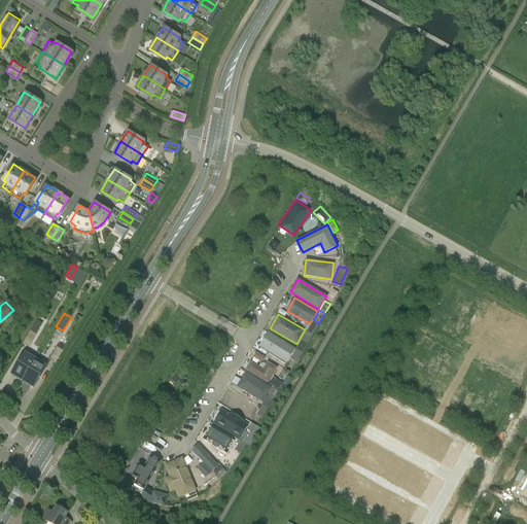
[(42,321),(37,318),(24,340),(30,344),(36,333),(35,333),(42,321)]
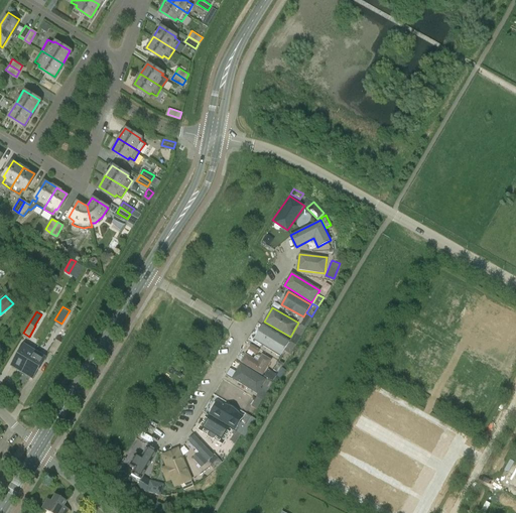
[(300,335),(306,326),(300,323),(295,332),(300,335)]
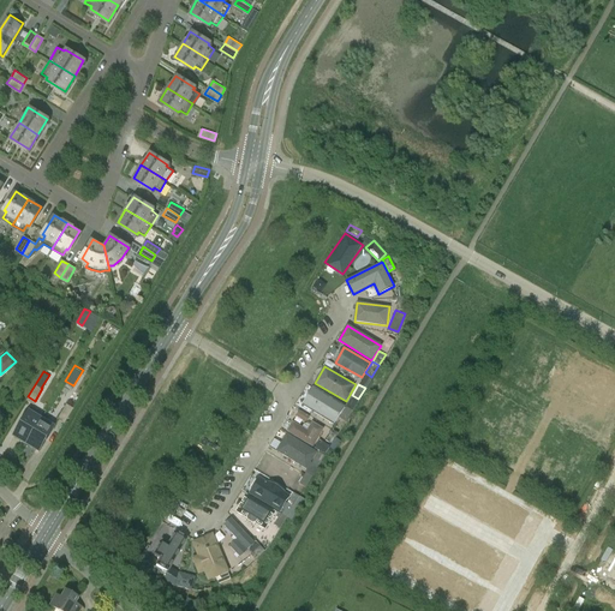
[(300,406),(326,423),(332,426),(339,415),(308,395),(300,406)]
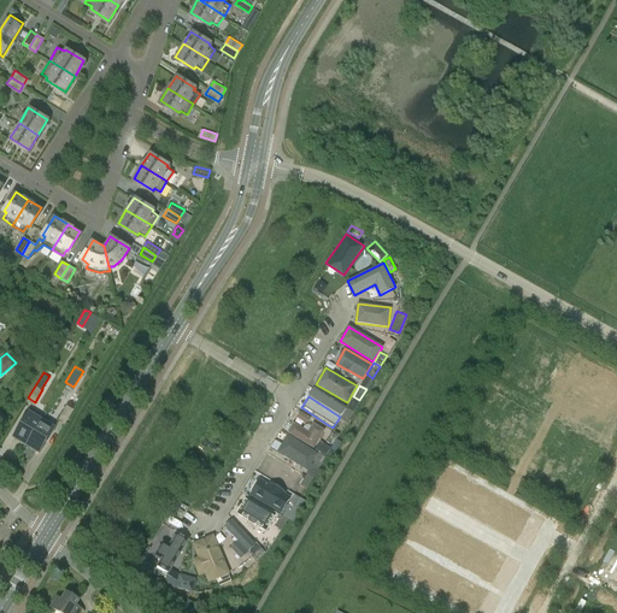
[(65,420),(74,408),(66,404),(59,417),(65,420)]
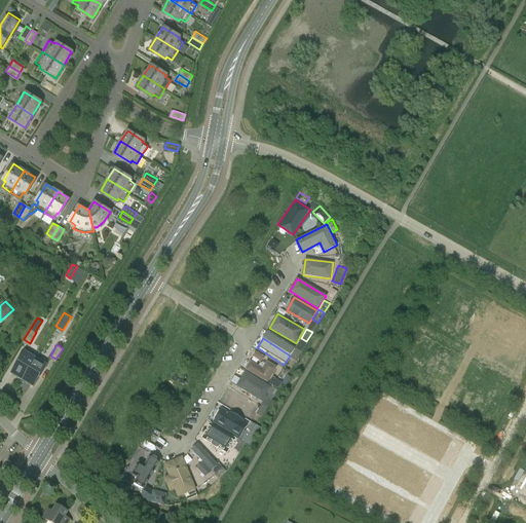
[(295,359),(301,349),(296,346),(290,356),(295,359)]
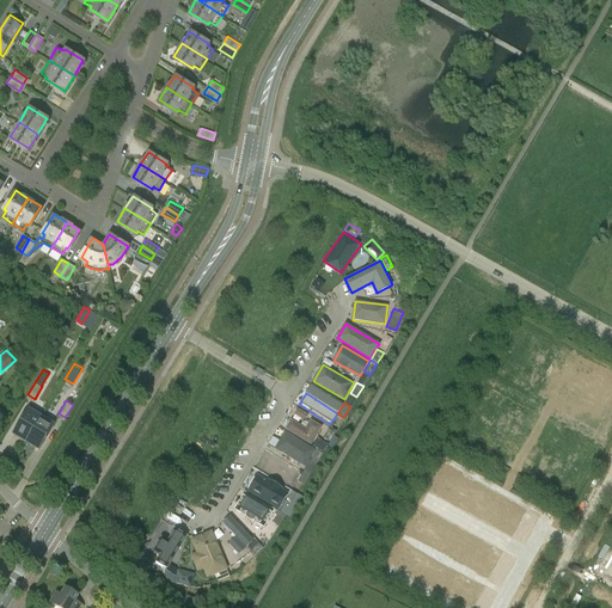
[(297,406),(294,412),(304,418),(307,412),(297,406)]
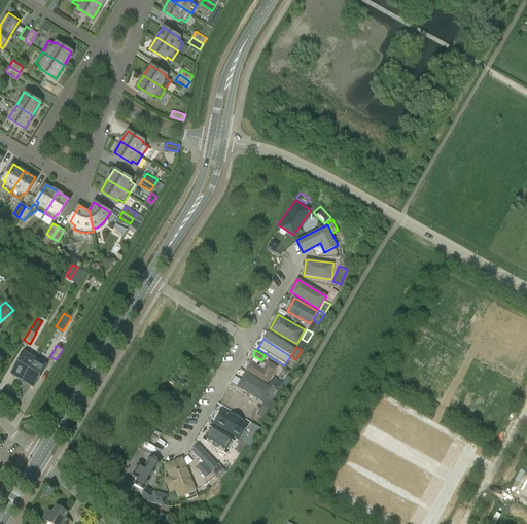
[(18,377),(23,379),(35,358),(24,352),(12,372),(19,376),(18,377)]
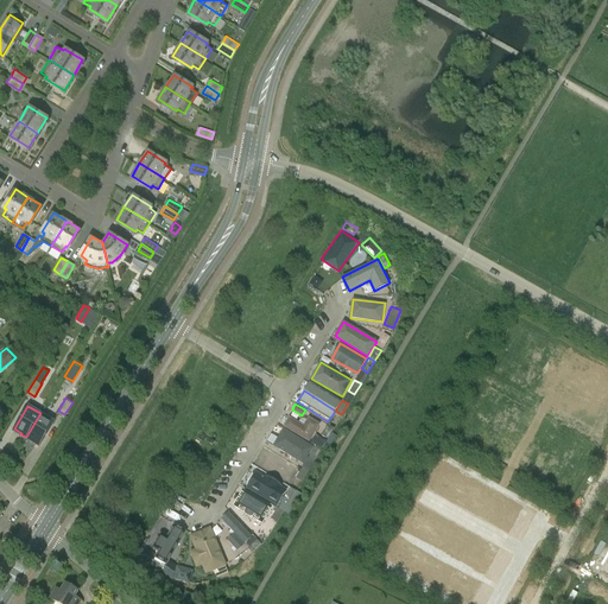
[(290,412),(283,424),(309,438),(316,426),(290,412)]
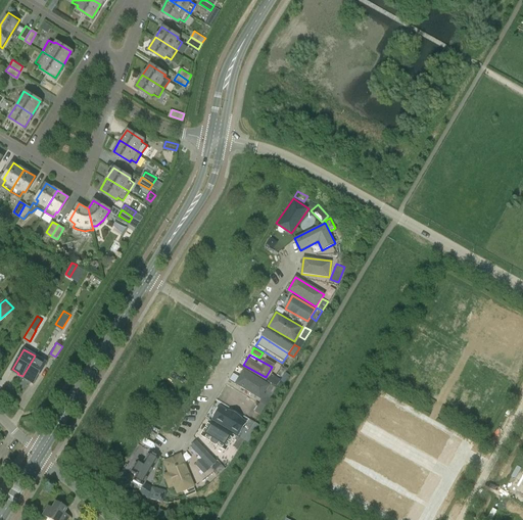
[(27,378),(34,381),(45,363),(35,356),(22,376),(27,379),(27,378)]
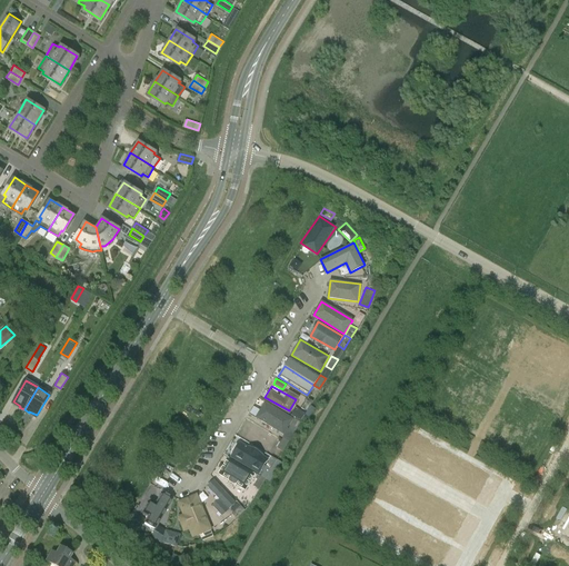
[(307,409),(313,399),(308,396),(301,406),(307,409)]
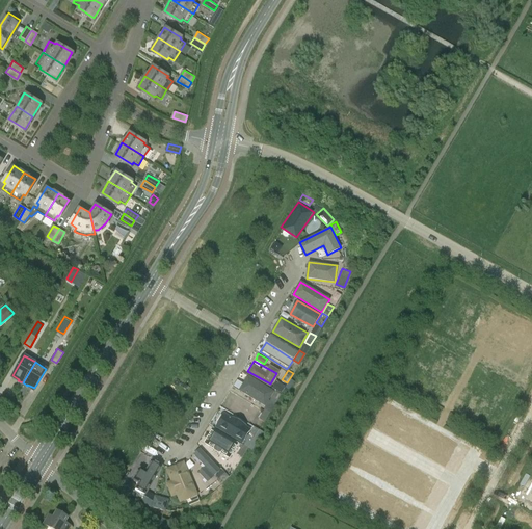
[(239,390),(264,405),(273,390),(248,375),(239,390)]
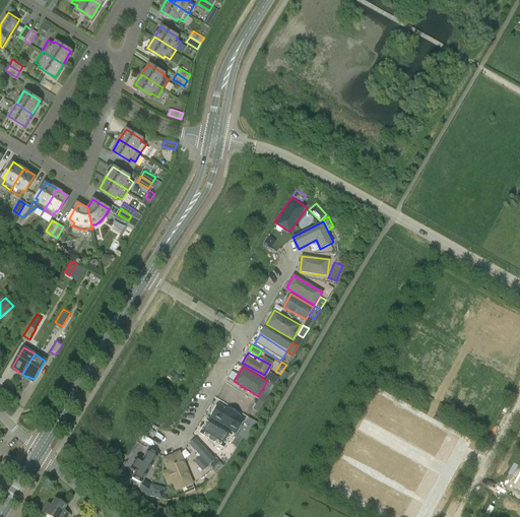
[(278,376),(269,370),(266,376),(274,382),(278,376)]
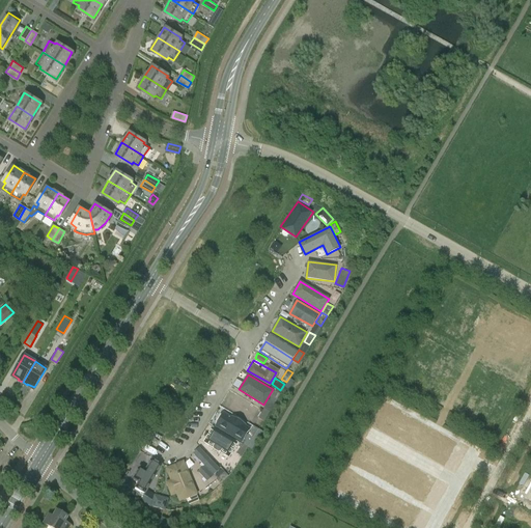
[(274,401),(280,391),(275,388),(269,398),(274,401)]
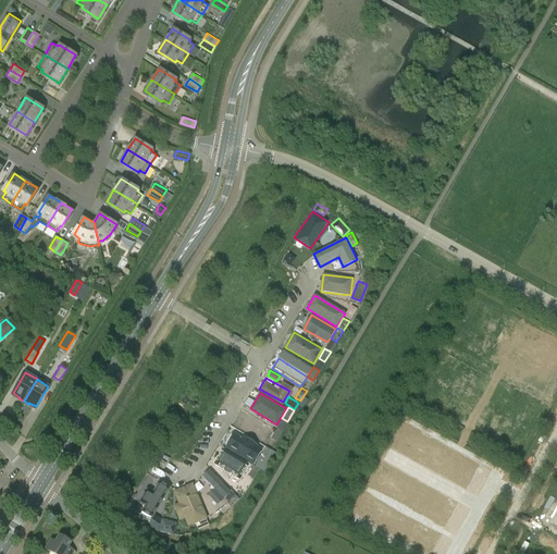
[(240,428),(263,441),(271,428),(247,415),(240,428)]
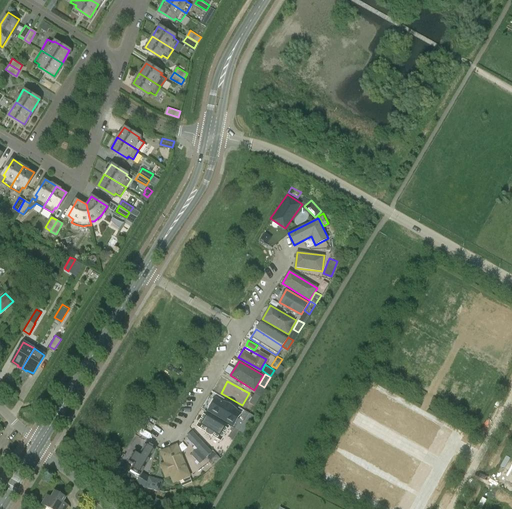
[(203,407),(232,424),(241,409),(212,391),(203,407)]
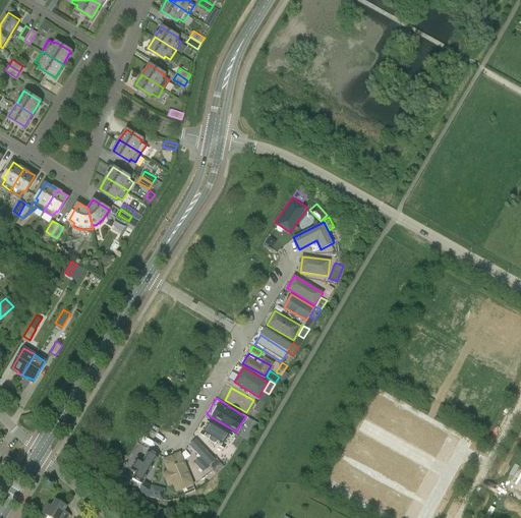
[(258,411),(265,402),(259,398),(253,408),(258,411)]
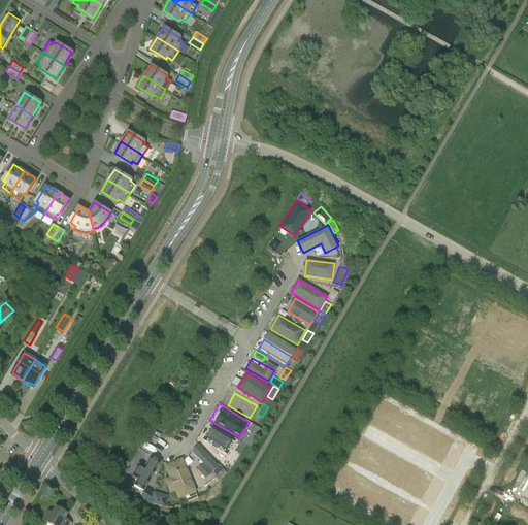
[(252,434),(257,425),(257,424),(252,421),(246,431),(252,434)]
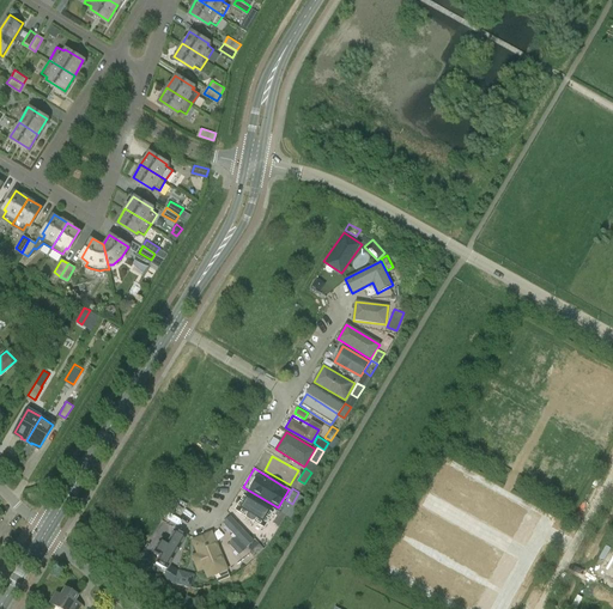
[(499,497),(487,489),(478,506),(490,513),(499,497)]
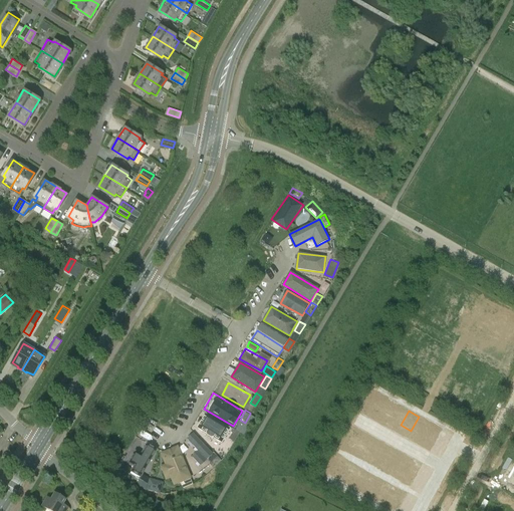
[(205,419),(194,429),(215,450),(225,440),(205,419)]
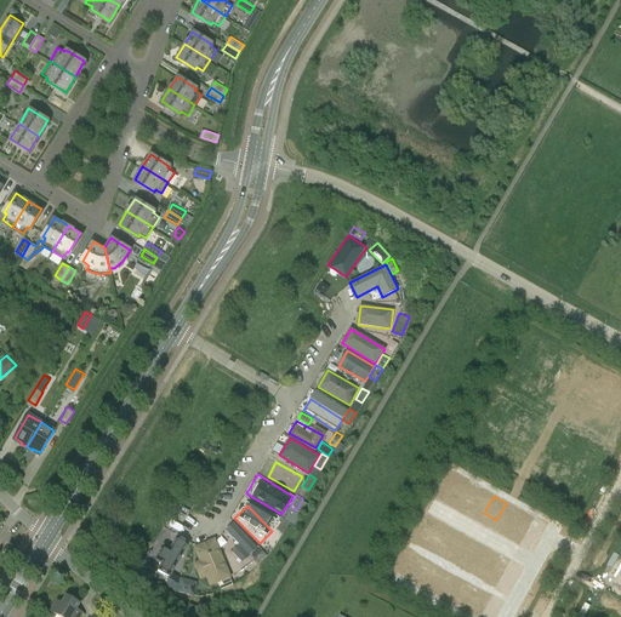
[(283,531),(290,520),(284,516),(277,527),(283,531)]
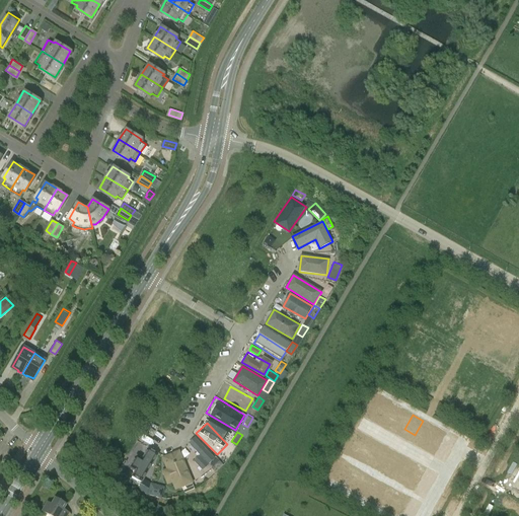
[(196,439),(187,446),(203,467),(213,459),(196,439)]
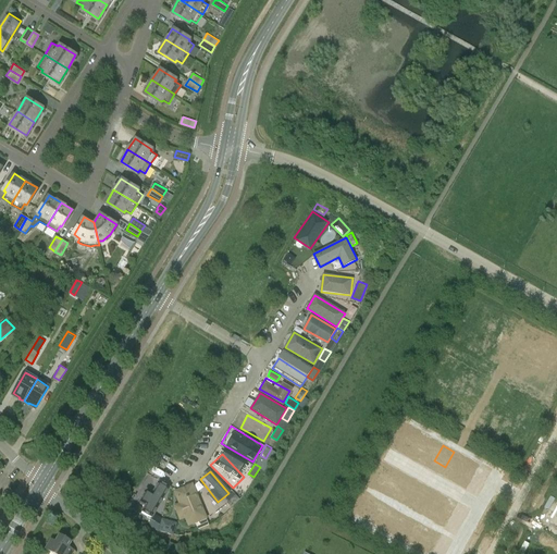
[(397,479),(391,492),(401,497),(409,485),(397,479)]
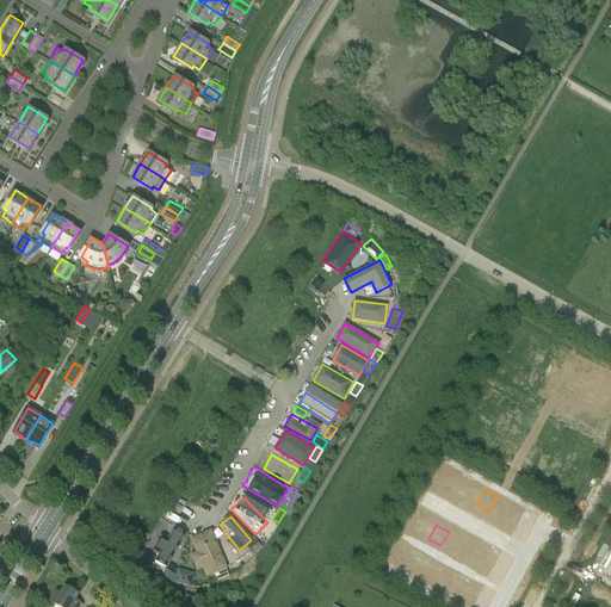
[(253,553),(263,545),(258,539),(248,549),(253,553)]
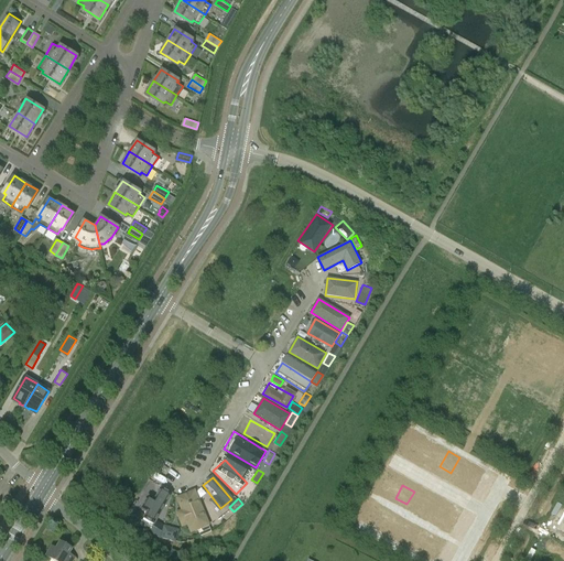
[(155,524),(162,526),(167,508),(162,506),(155,524)]
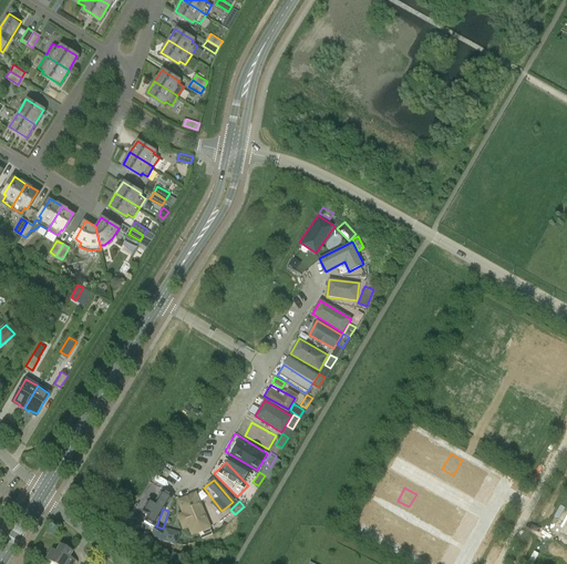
[(193,513),(176,512),(173,539),(189,541),(193,513)]
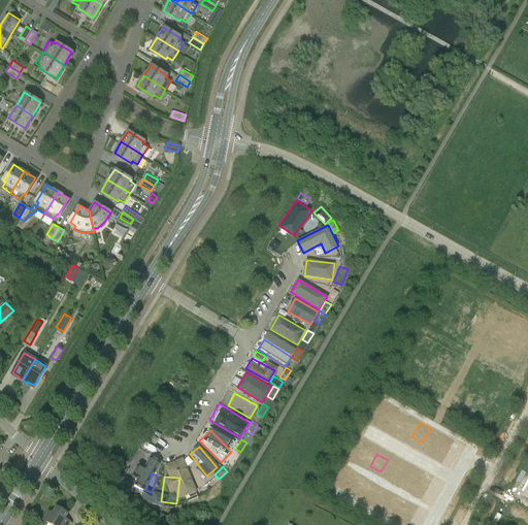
[(130,489),(140,495),(143,490),(134,484),(130,489)]
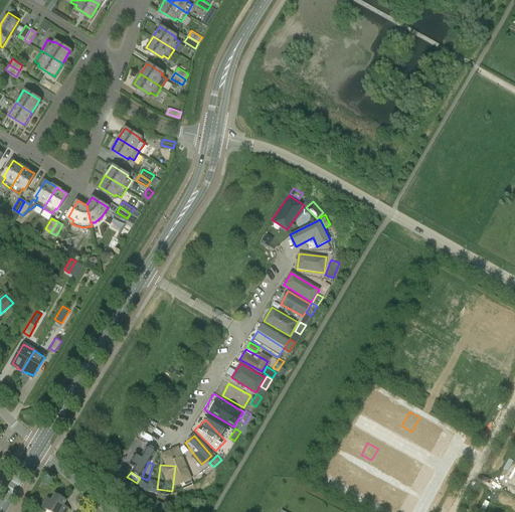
[(193,483),(191,478),(181,482),(183,488),(193,483)]
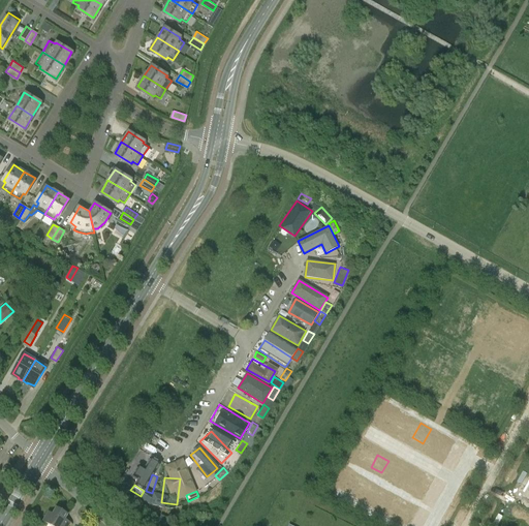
[(49,509),(43,519),(54,525),(67,525),(70,521),(65,518),(68,513),(57,506),(53,513),(49,509)]
